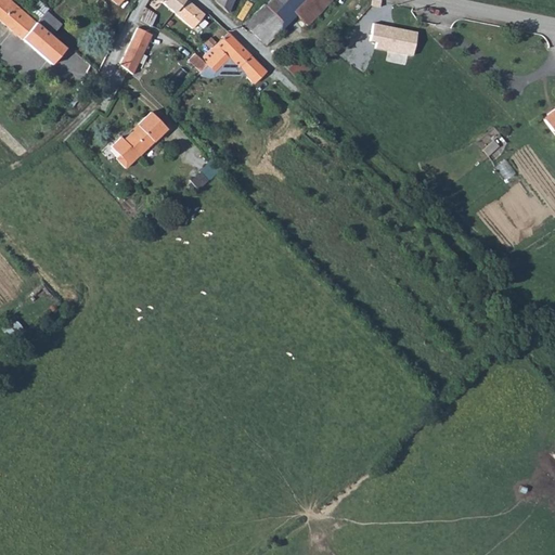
[(36,23),(11,1),(11,0),(0,0),(0,20),(22,39),(36,23)]
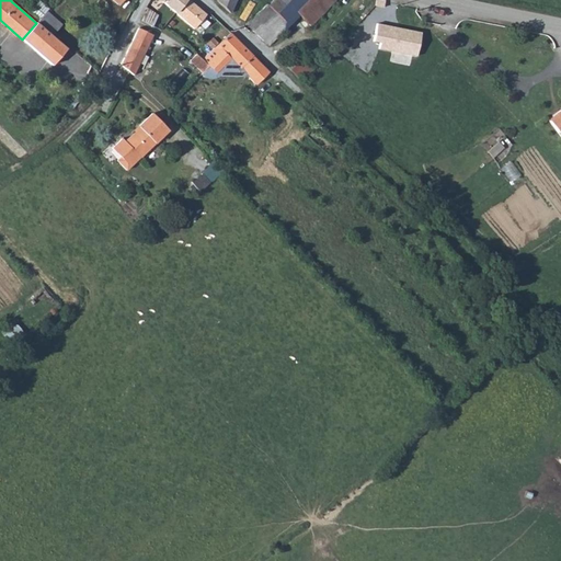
[(30,10),(41,19),(46,12),(48,10),(37,0),(30,10)]
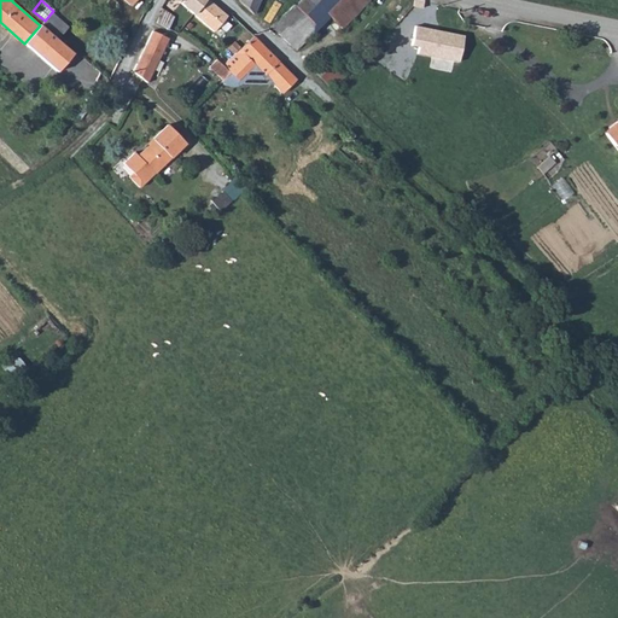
[(176,0),(193,15),(204,0),(176,0)]
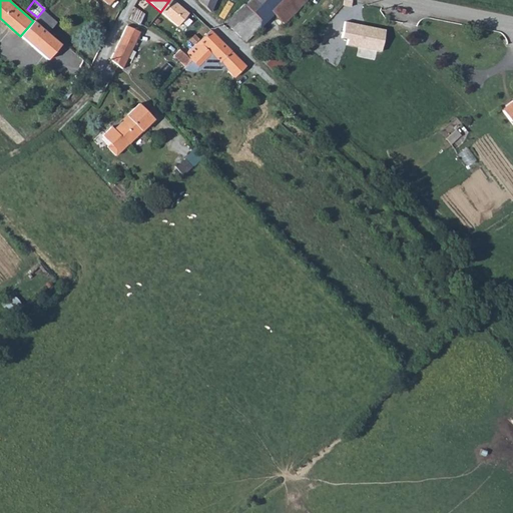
[(171,0),(169,0),(160,12),(177,26),(188,14),(182,8),(181,8),(171,0)]
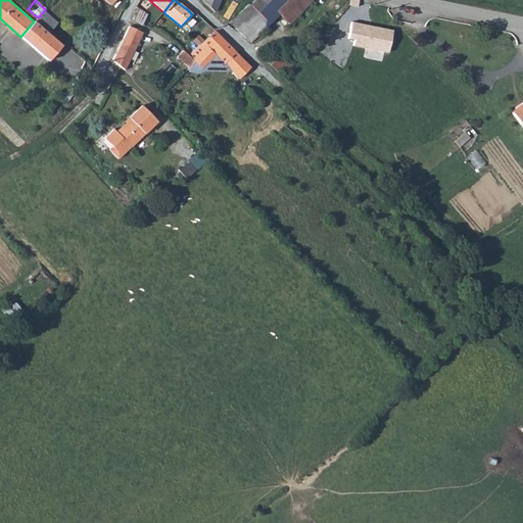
[(202,0),(202,1),(215,12),(220,0),(202,0)]
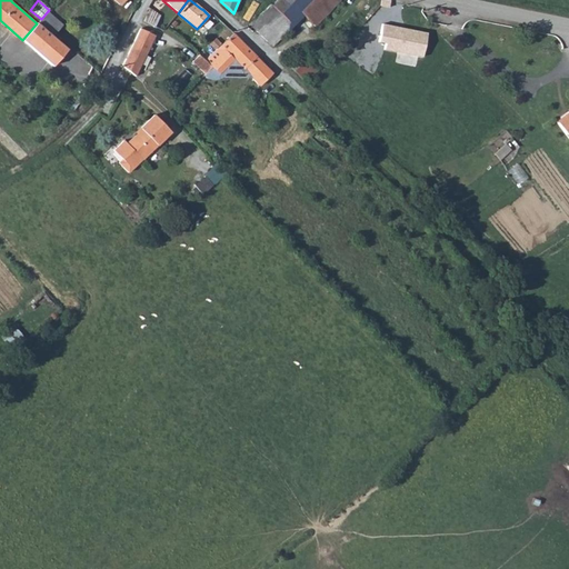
[(276,0),(271,6),(279,13),(288,22),(299,11),(301,15),(315,0),(276,0)]
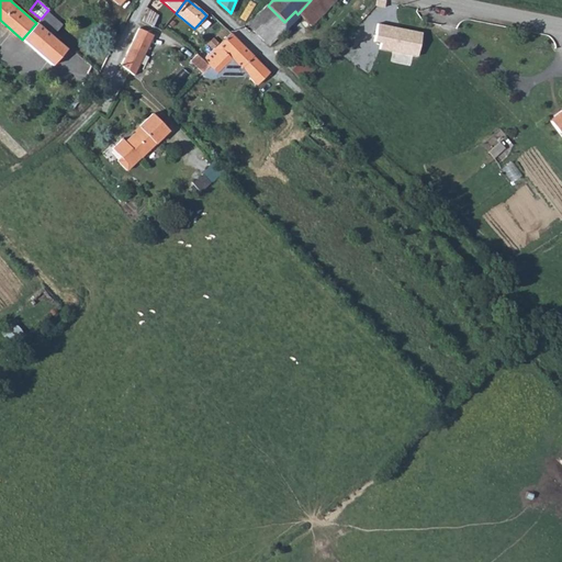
[(311,0),(298,14),(311,26),(336,0),(311,0)]
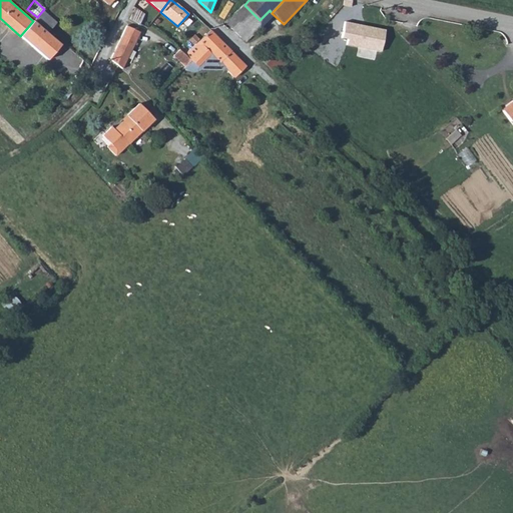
[(243,4),(222,24),(227,29),(229,26),(245,41),(251,36),(239,24),(251,12),(244,5),(243,4)]
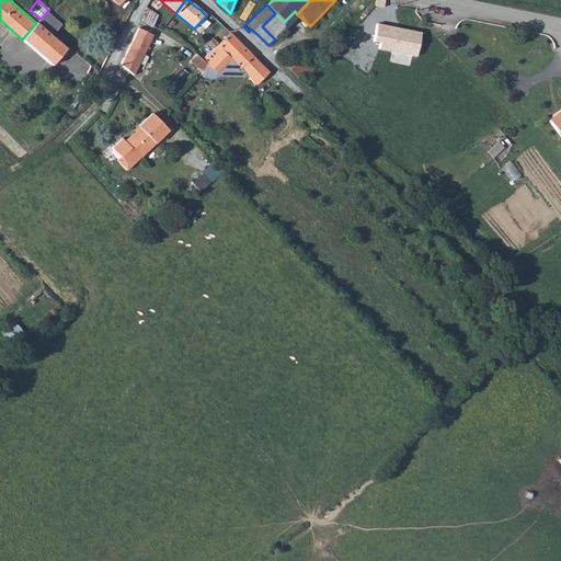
[(149,9),(142,22),(152,26),(158,15),(149,9)]
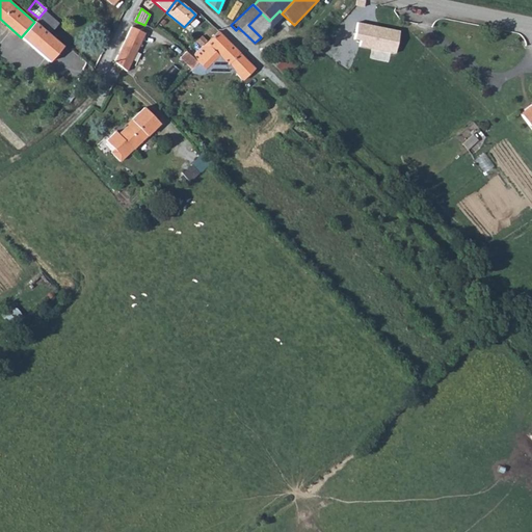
[(44,11),(38,18),(36,20),(50,32),(58,23),(44,11)]
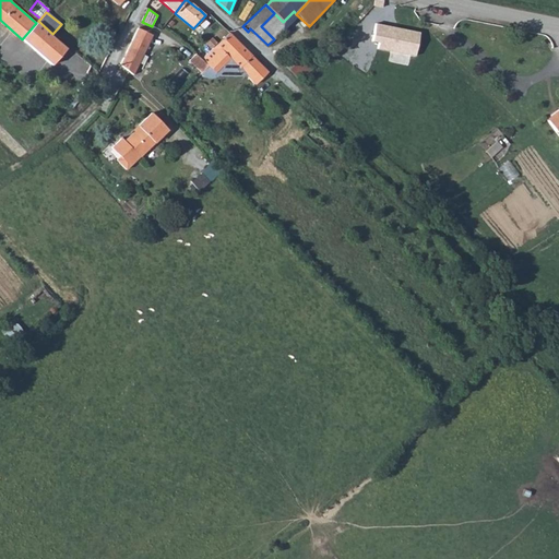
[(274,13),(261,26),(274,39),(280,33),(276,28),(283,22),(274,13)]
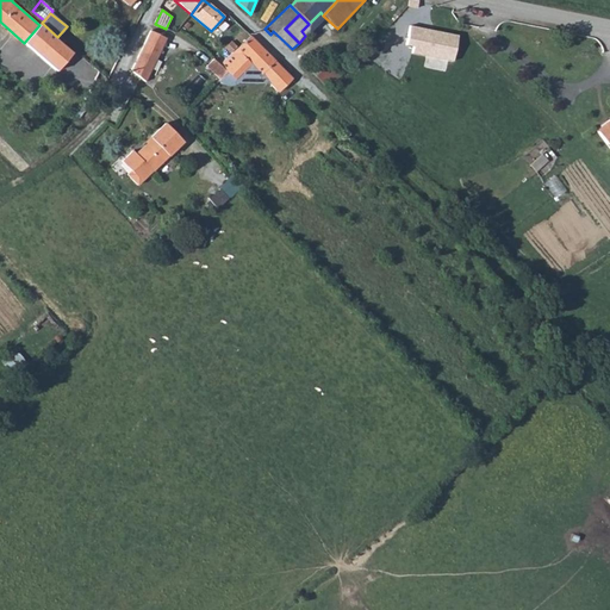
[(39,25),(24,43),(56,72),(72,53),(39,25)]
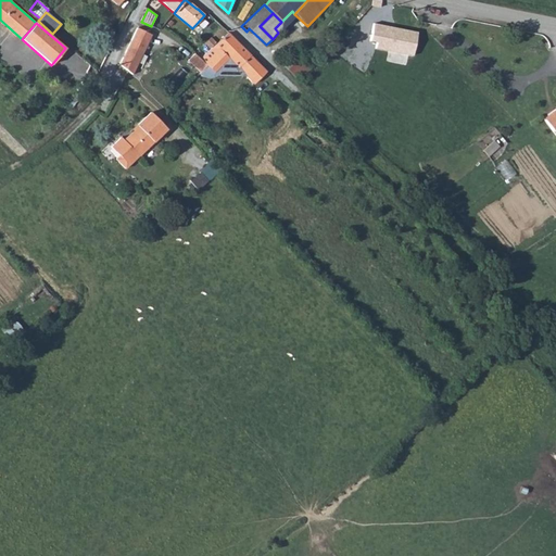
[(417,32),(374,24),(370,40),(378,41),(376,49),(413,57),(417,32)]
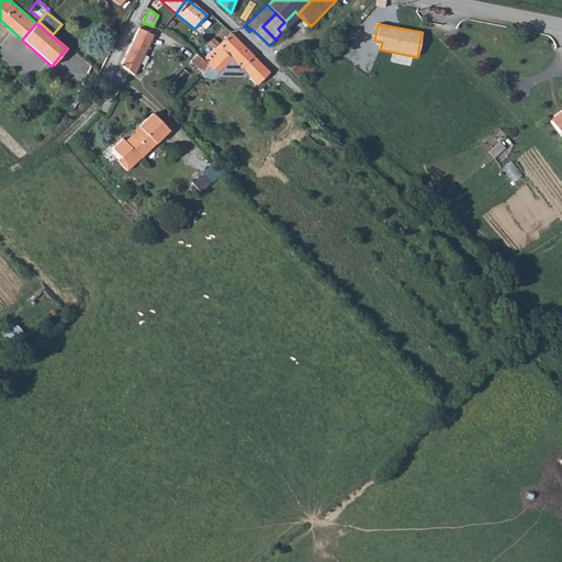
[(121,65),(134,76),(148,46),(145,44),(150,34),(139,29),(121,65)]
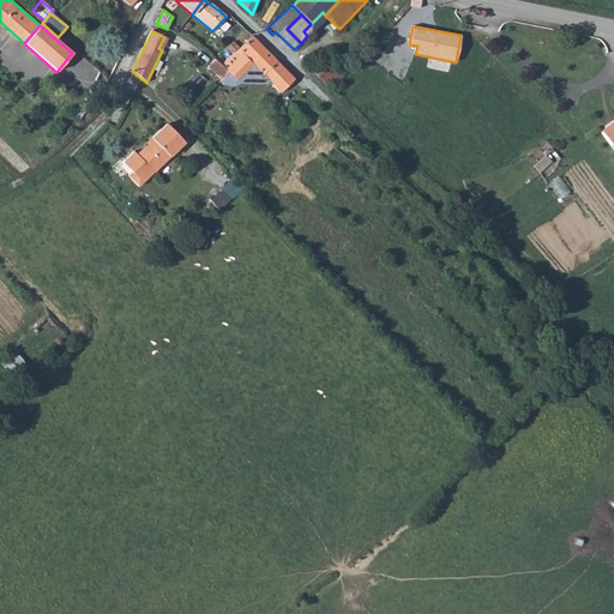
[(252,36),(221,66),(229,73),(222,80),(221,83),(224,85),(228,86),(234,86),(239,84),(246,83),(270,83),(284,70),(252,36)]
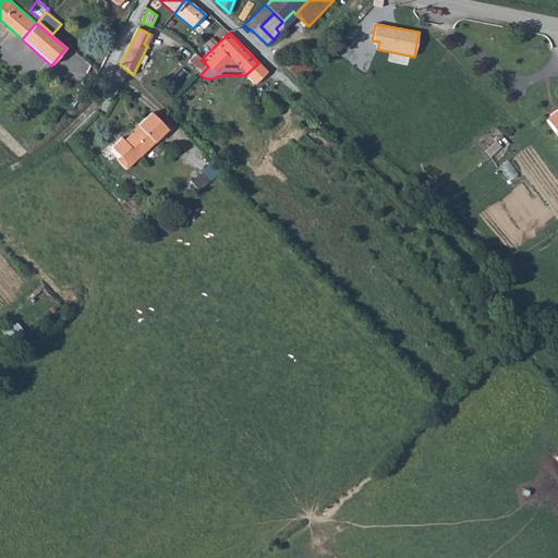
[(195,53),(189,61),(202,73),(208,67),(201,60),(195,53)]
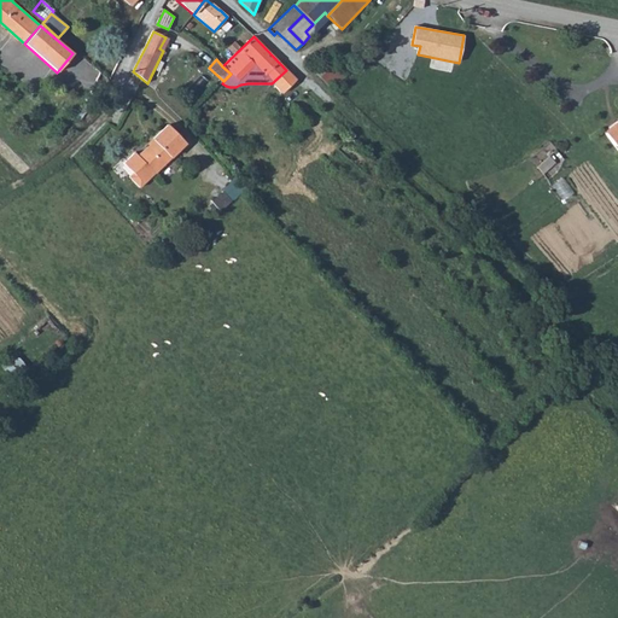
[(325,60),(314,71),(320,77),(331,66),(325,60)]
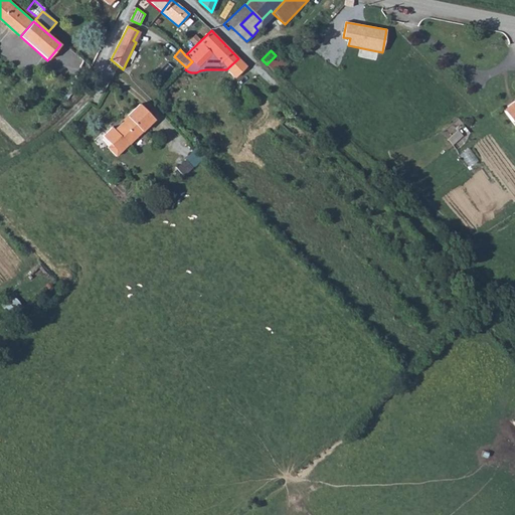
[(246,67),(238,58),(226,69),(235,78),(246,67)]
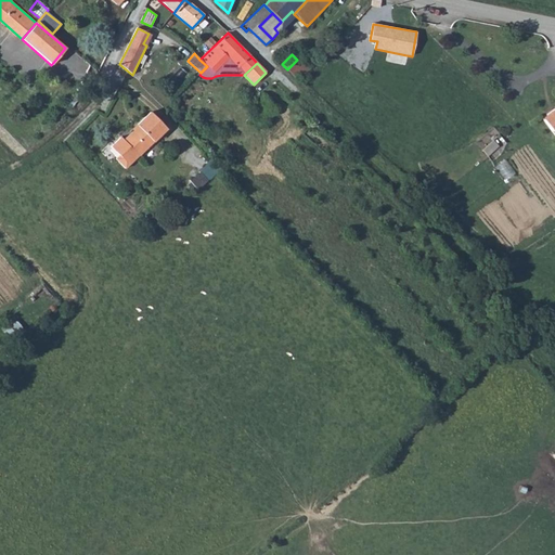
[(554,108),(554,110),(554,112),(543,120),(554,136),(554,108)]
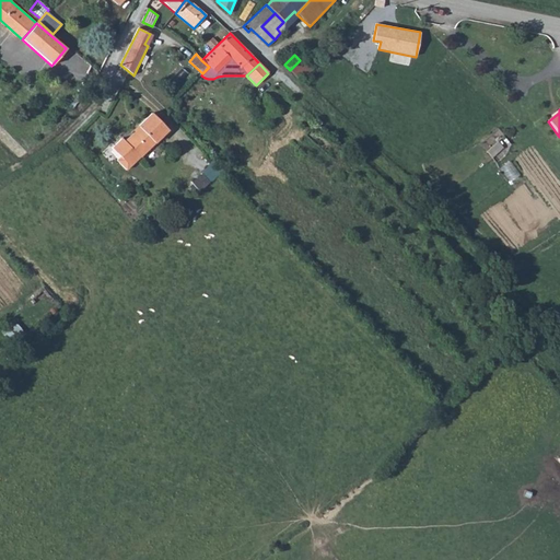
[(125,142),(121,139),(112,148),(120,158),(116,161),(126,170),(167,130),(152,114),(138,127),(139,128),(125,142)]
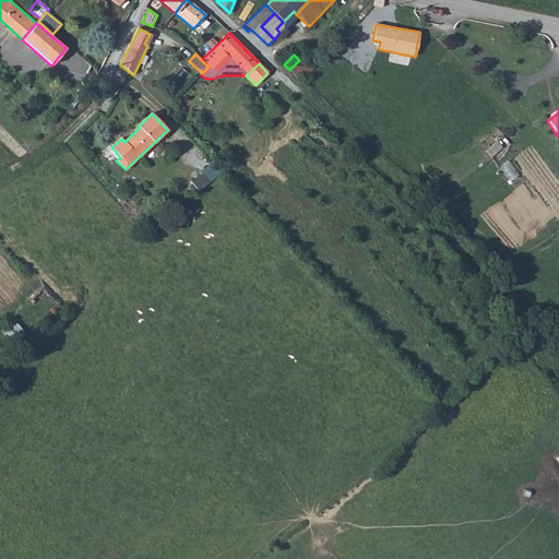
[(486,151),(490,157),(501,147),(497,141),(486,151)]
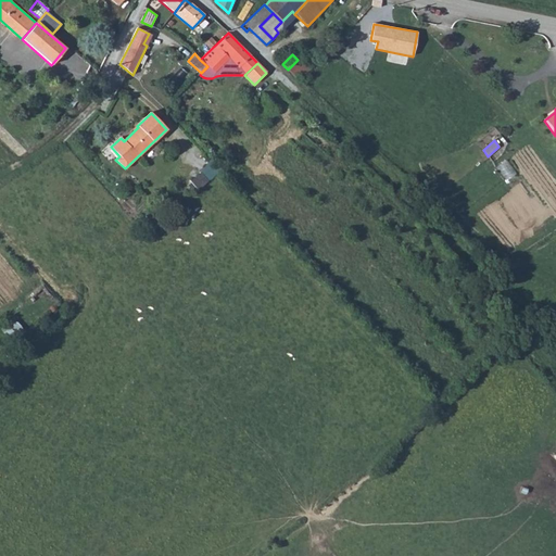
[(213,160),(189,180),(199,191),(222,169),(213,160)]
